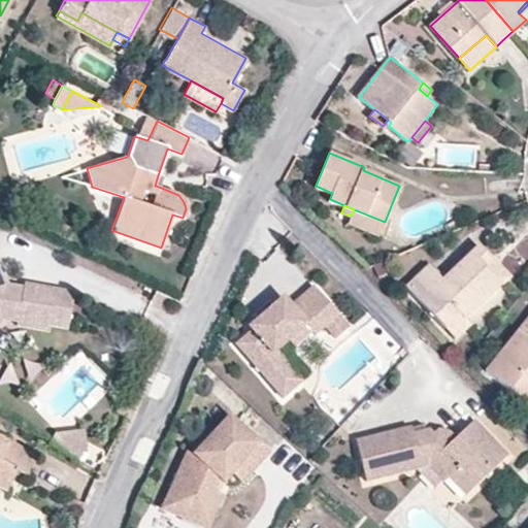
[(380,235),(385,222),(354,209),(351,216),(349,222),(380,235)]
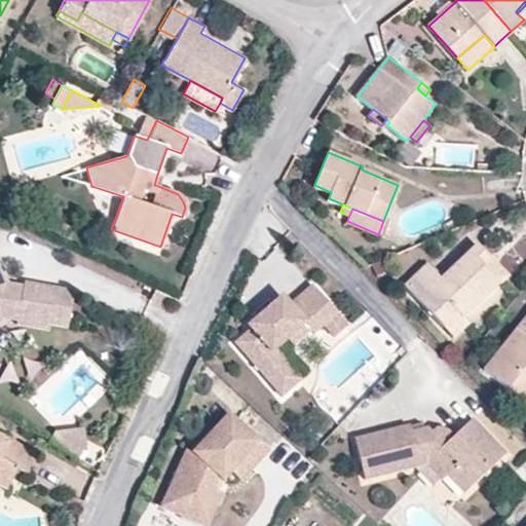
[(465,315),(501,282),(484,264),(491,257),(484,249),(478,242),(442,277),(427,263),(406,285),(445,325),(459,310),(465,315)]
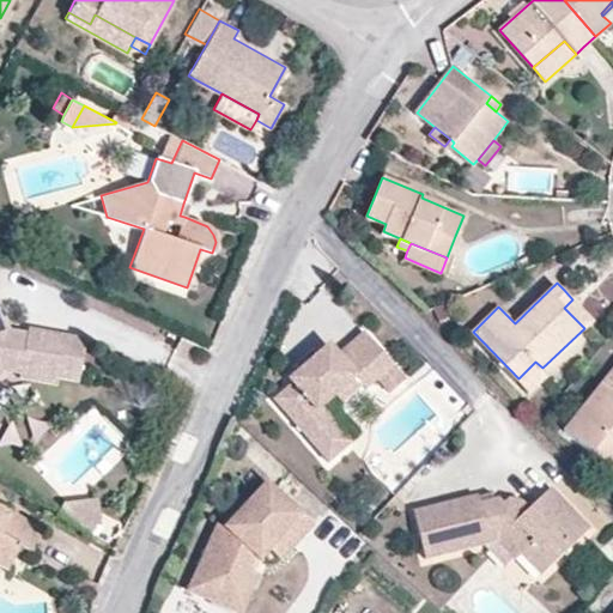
[(593,320),(572,299),(564,308),(584,328),(593,320)]
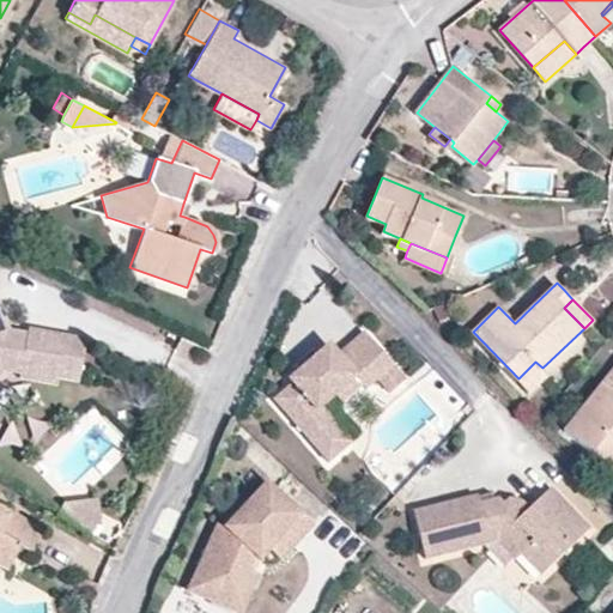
[(0,377),(6,370),(11,366),(22,368),(59,375),(60,369),(80,372),(87,338),(30,327),(29,331),(28,337),(6,333),(0,316),(2,316),(0,309),(0,377)]
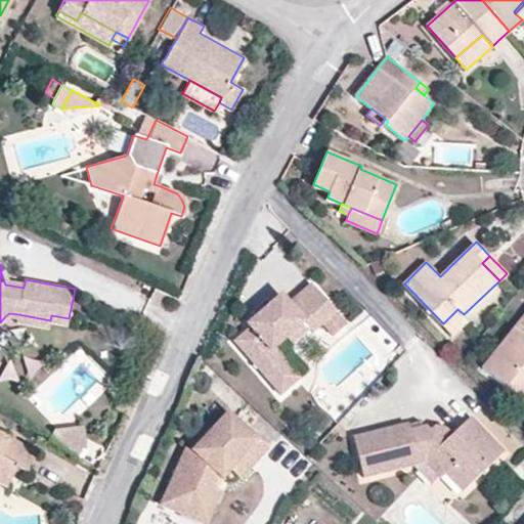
[(24,288),(25,282),(9,279),(5,269),(2,270),(0,270),(5,285),(24,288)]
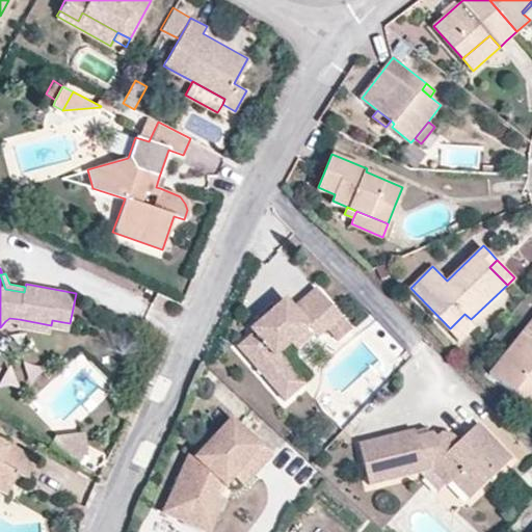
[(341,313),(316,285),(293,306),(285,296),(275,306),(261,318),(251,326),(254,329),(238,343),(285,398),(304,381),(278,351),(291,340),(309,324),(314,330),(317,334),(327,325),(341,313)]
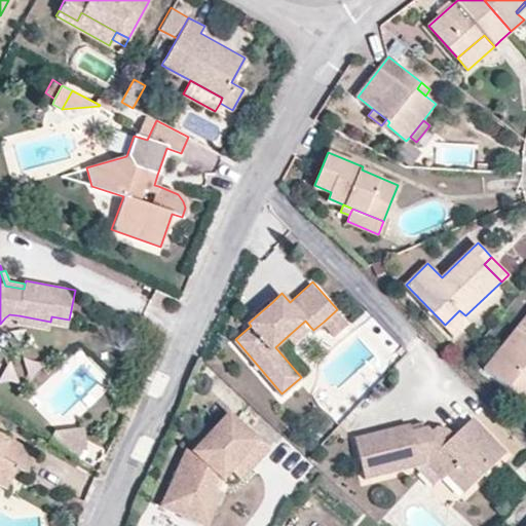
[(258,314),(272,302),(268,297),(254,310),(258,314)]
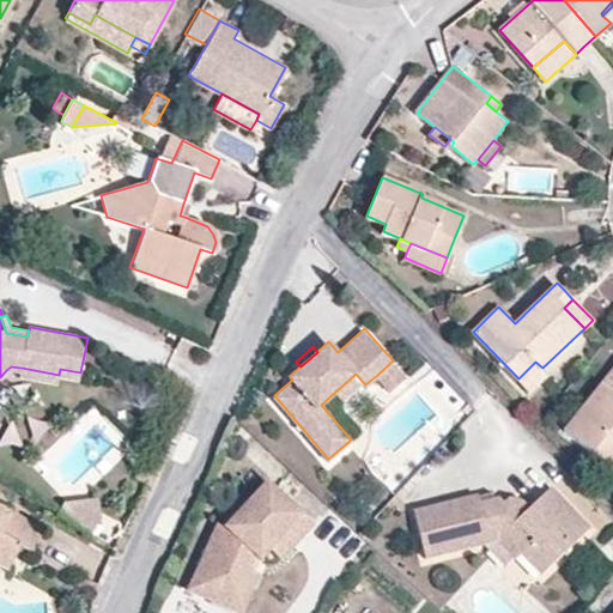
[(406,376),(393,360),(377,375),(389,389),(406,376)]
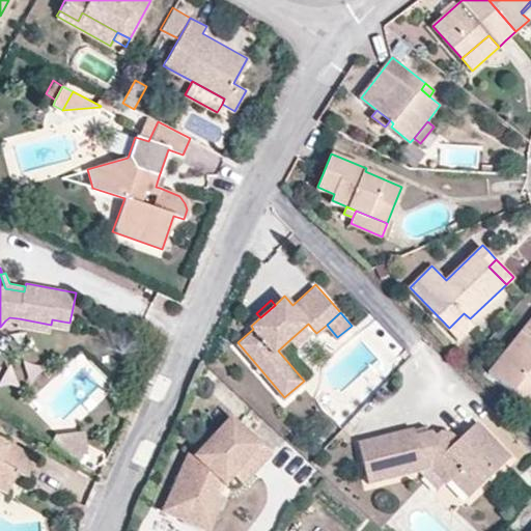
[(459,339),(475,325),(470,318),(464,313),(449,328),(459,339)]
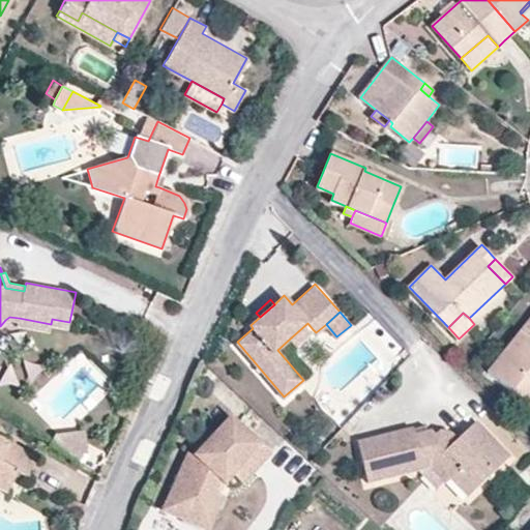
[(5,320),(18,322),(18,324),(50,330),(51,324),(19,318),(9,317),(5,320)]
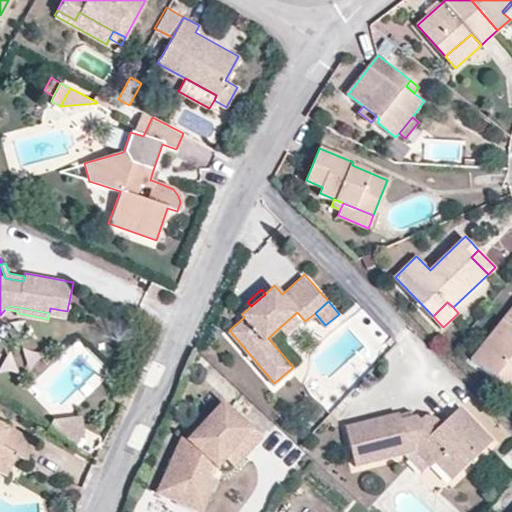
[(66,317),(67,311),(50,308),(49,313),(66,317)]
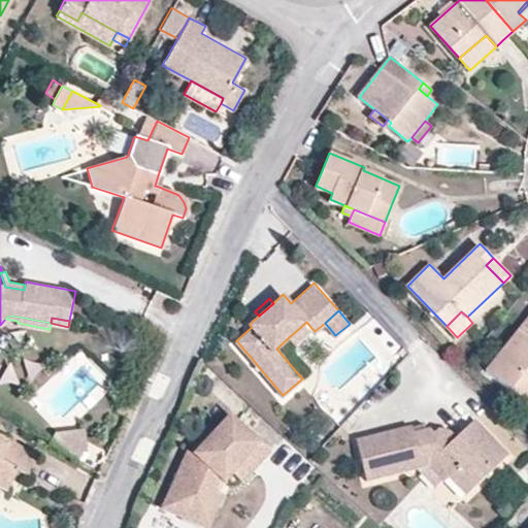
[(527,319),(488,369),(524,398),(527,393),(527,319)]
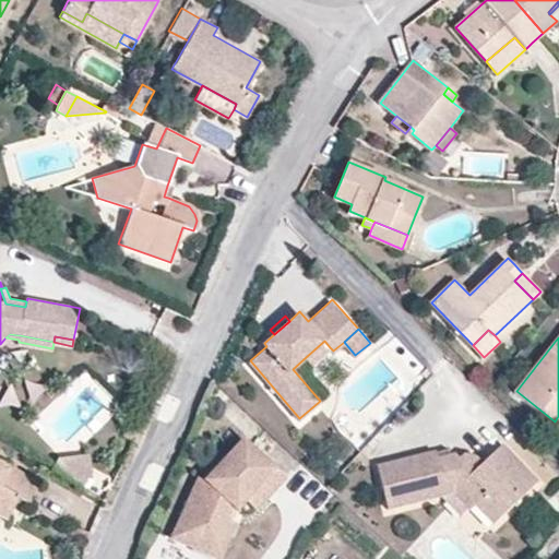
[(311,364),(330,347),(324,341),(306,357),(311,364)]
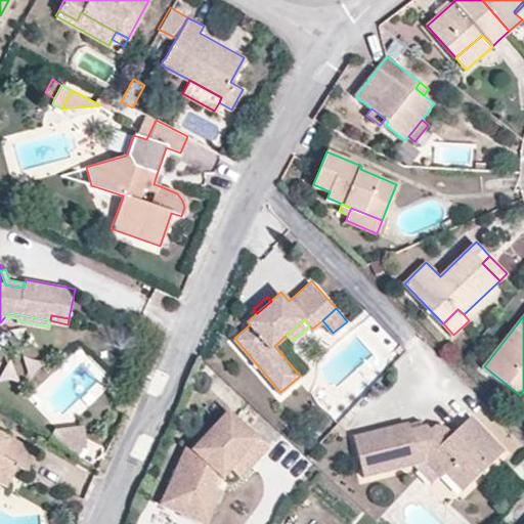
[(239,476),(267,446),(227,409),(191,448),(185,445),(160,503),(180,512),(185,503),(191,499),(205,506),(214,485),(230,467),(239,476)]
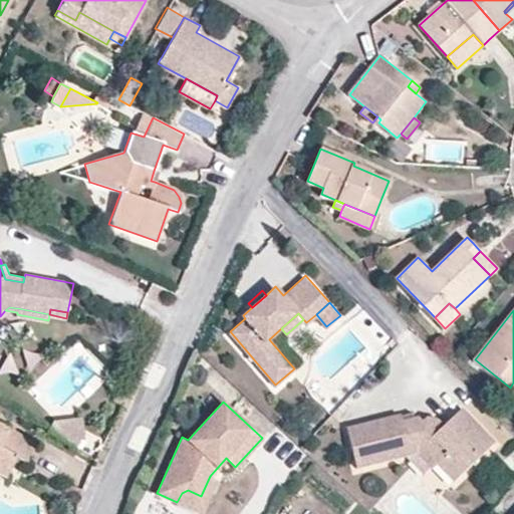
[(494,439),(463,406),(444,425),(438,417),(426,415),(422,420),(417,415),(413,416),(402,419),(400,414),(346,427),(356,466),(406,453),(417,450),(431,465),(435,460),(453,478),(494,439)]
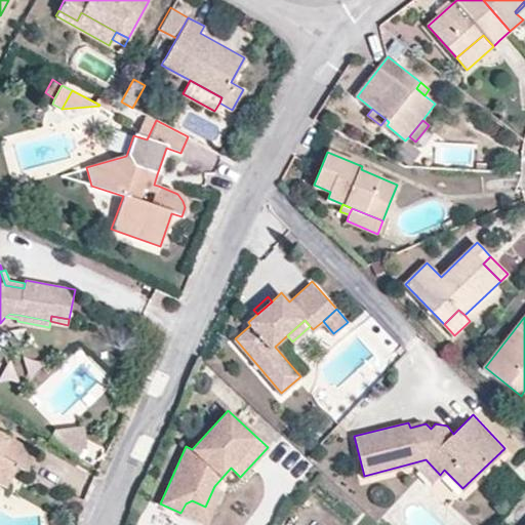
[(421,425),(420,418),(408,422),(410,428),(421,425)]
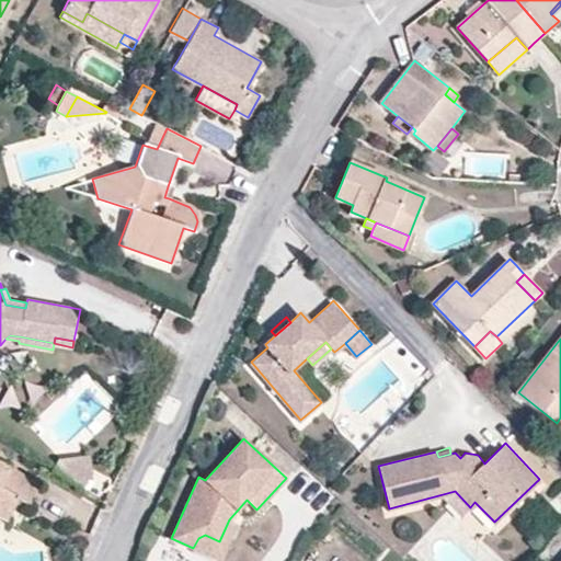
[(93,473),(90,455),(59,459),(53,471),(83,489),(93,473)]
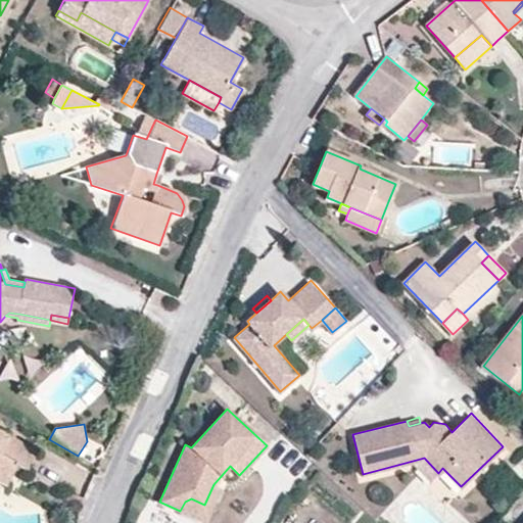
[(0,453),(1,453),(19,463),(29,469),(39,450),(12,435),(10,437),(0,431),(0,453)]
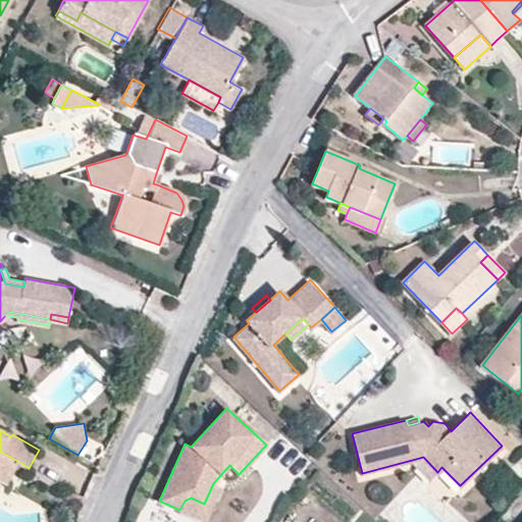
[(0,477),(8,482),(19,462),(1,452),(0,452),(0,477)]
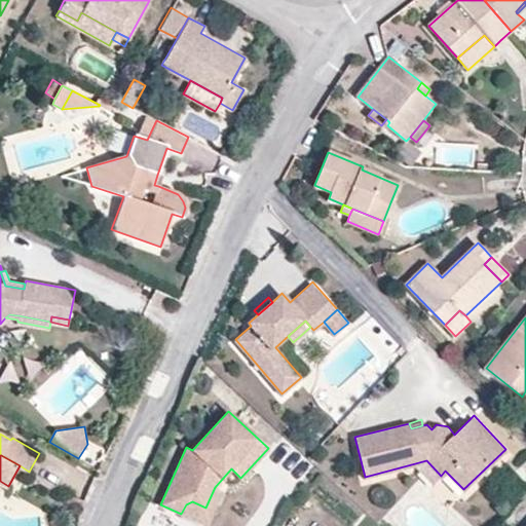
[(441,476),(426,460),(415,463),(433,483),(441,476)]
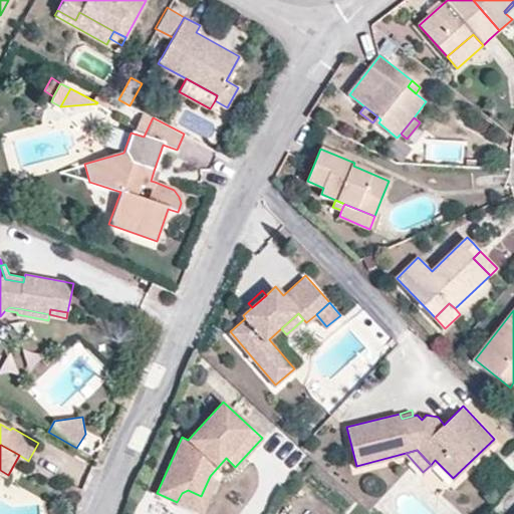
[(202,513),(217,479),(210,476),(201,496),(188,490),(182,493),(177,502),(202,513)]
